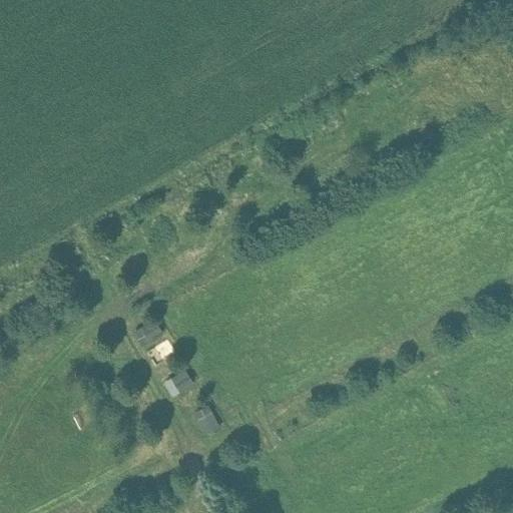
[(264,168),(244,175),(247,184),(268,177),(264,168)]
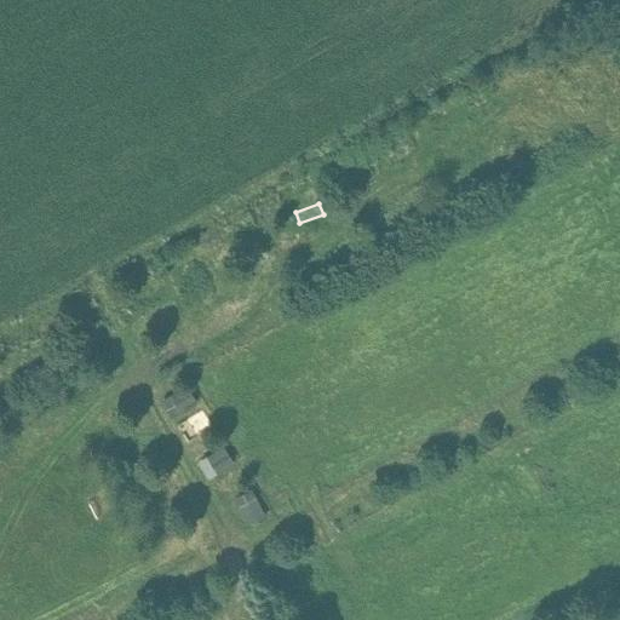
[(187,384),(171,394),(181,411),(196,402),(187,384)]
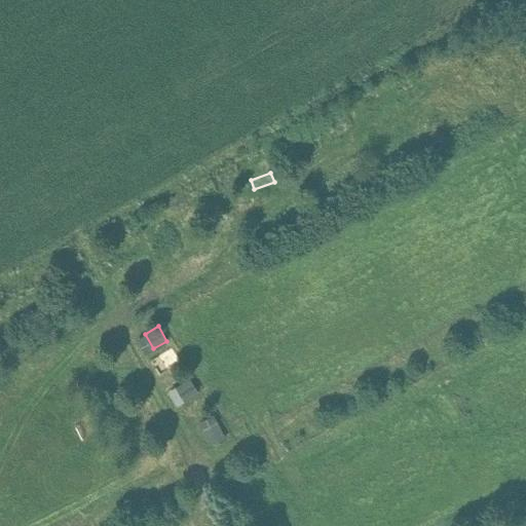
[(171,348),(157,357),(166,371),(179,364),(171,348)]
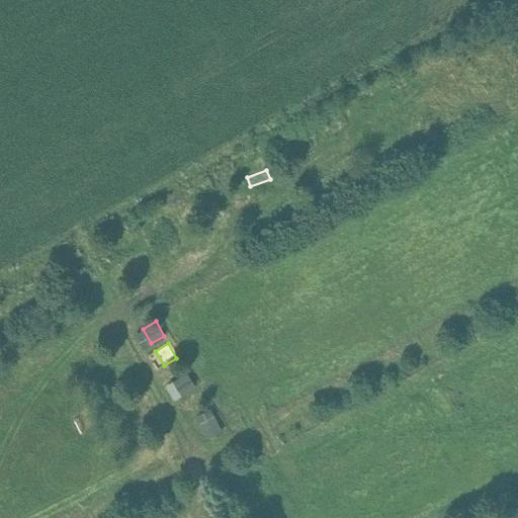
[(3,364),(0,365),(0,384),(11,378),(3,364)]
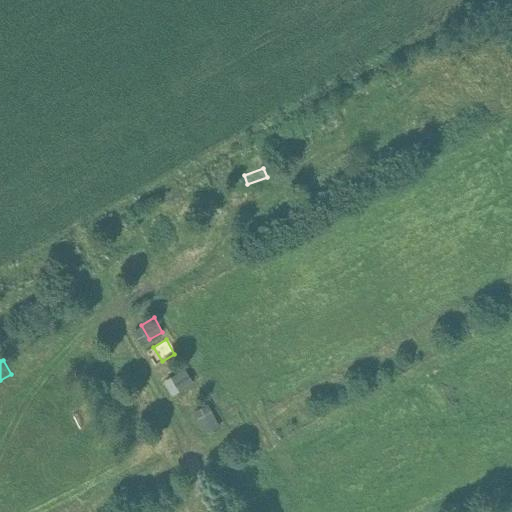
[(185,367),(171,375),(180,389),(193,381),(185,367)]
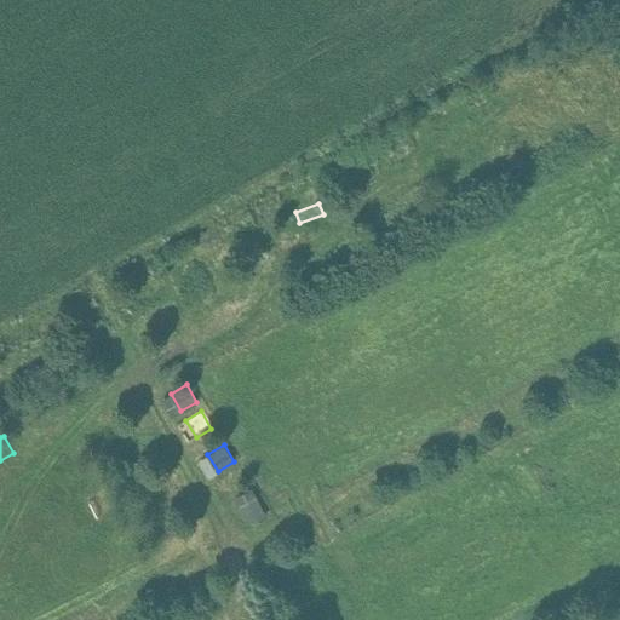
[(256,499),(239,509),(247,523),(264,515),(256,499)]
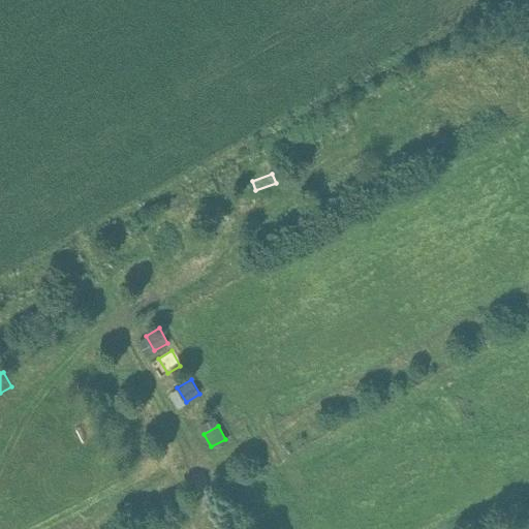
[(166,528),(190,528),(184,515),(165,525),(166,528)]
